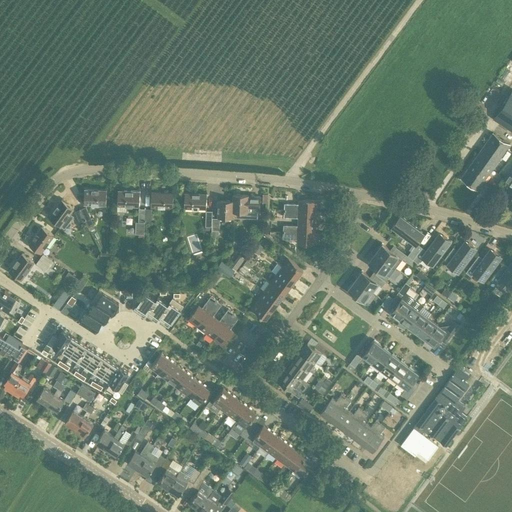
[(511,130),(511,90),(494,118),(511,130)]
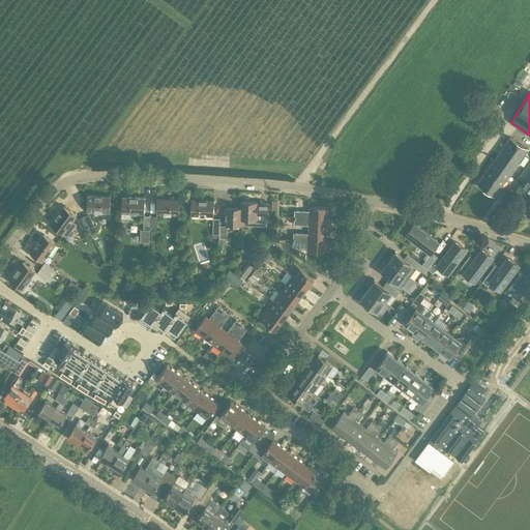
[(495,196),(527,149),(510,138),(478,183),(495,196)]
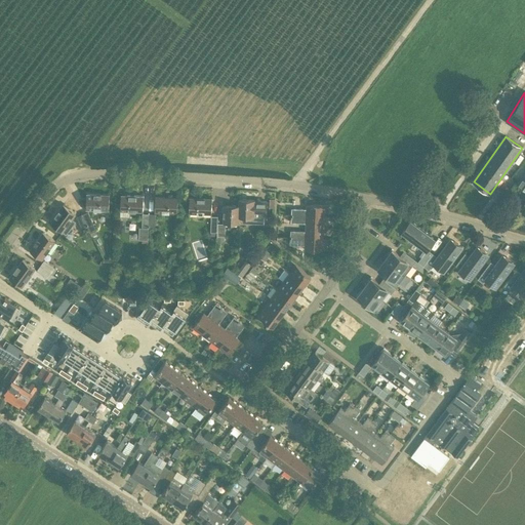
[(109,210),(109,195),(86,194),(86,209),(109,210)]
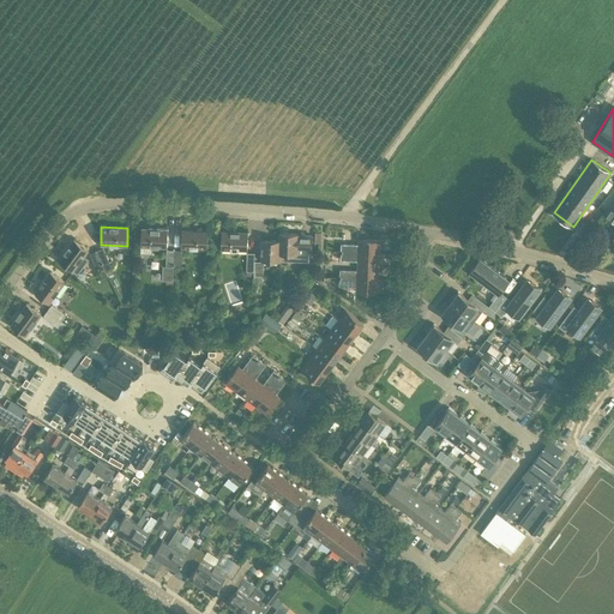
[(142,229),(142,246),(167,247),(168,230),(142,229)]
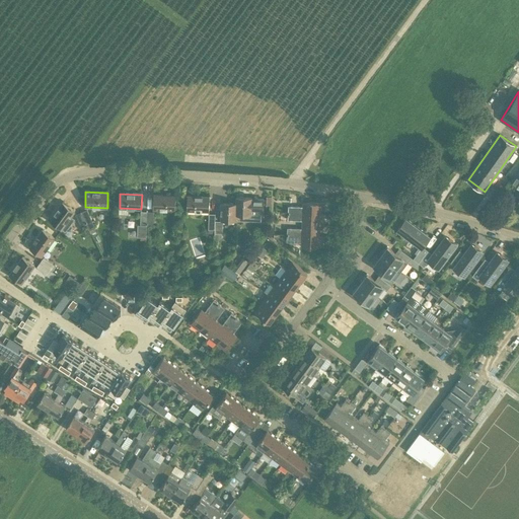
[(174,210),(175,196),(154,195),(153,209),(174,210)]
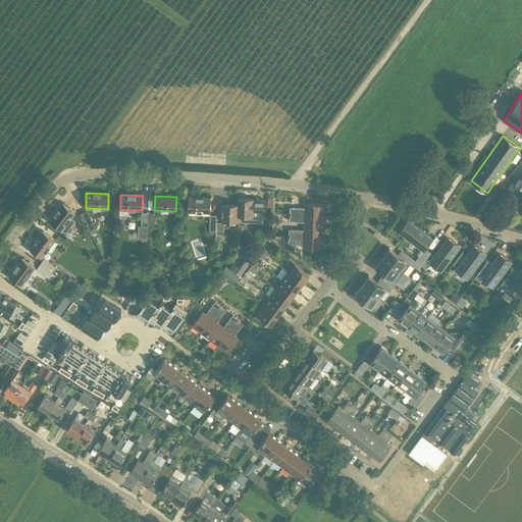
[(210,212),(210,198),(189,197),(188,211),(210,212)]
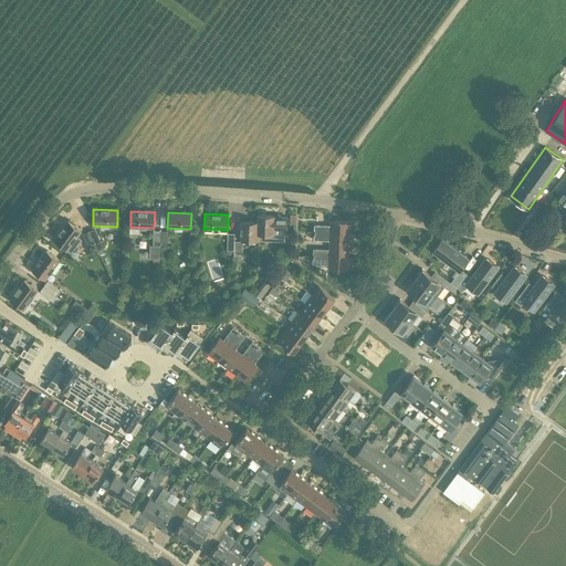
[(258,216),(257,222),(258,222),(257,240),(263,240),(264,234),(273,234),(273,229),(286,230),(286,218),(273,217),(273,216),(258,216)]
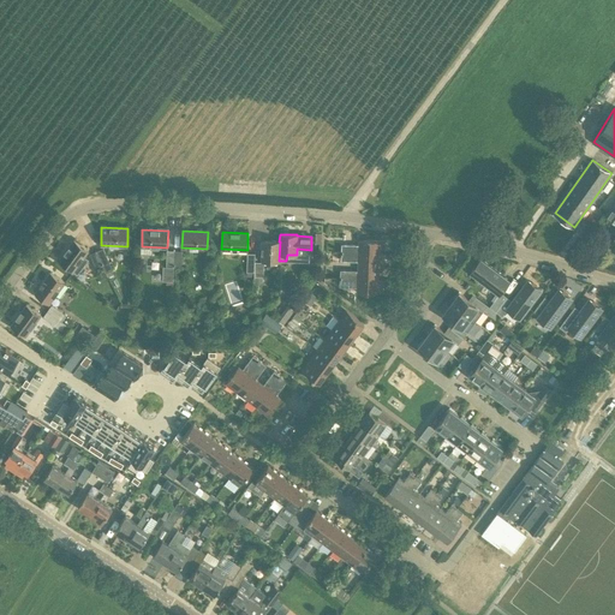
[(73,270),(88,250),(75,239),(59,261),(72,270),(73,270)]
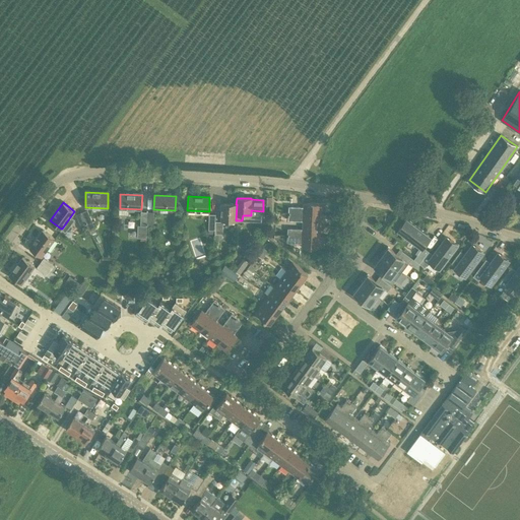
[(236,204),(221,203),(221,219),(236,220),(237,204),(236,204)]
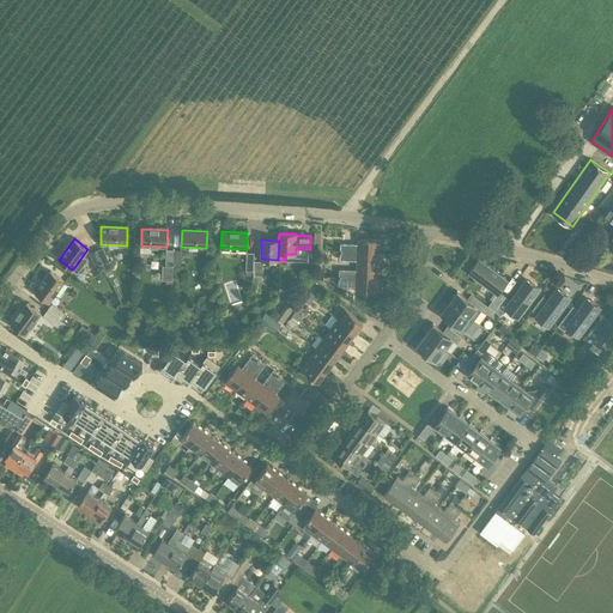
[(340,244),(339,253),(377,254),(378,241),(358,240),(358,246),(340,244)]
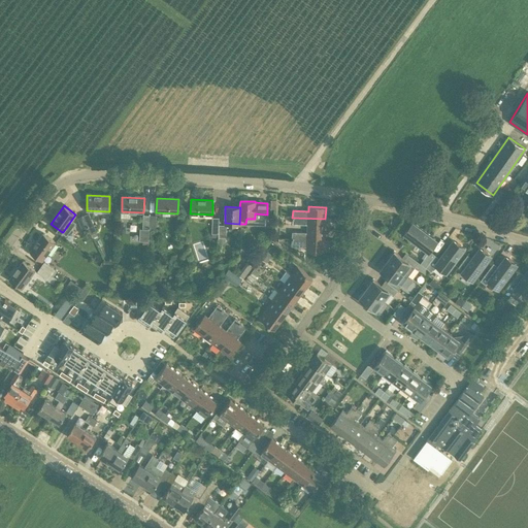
[(98,235),(94,226),(89,212),(83,216),(88,228),(90,234),(91,233),(93,237),(98,235)]
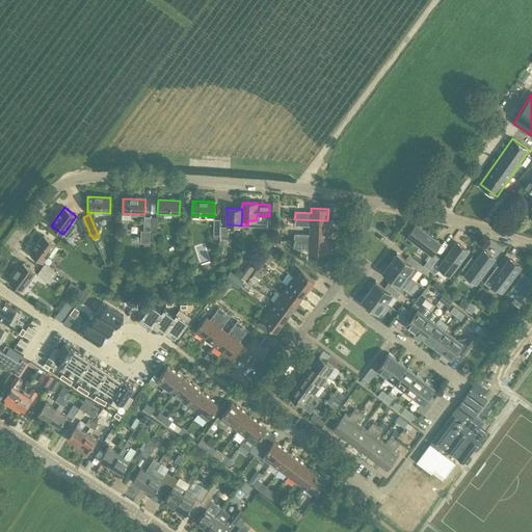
[(88,230),(83,217),(77,219),(82,233),(88,230)]
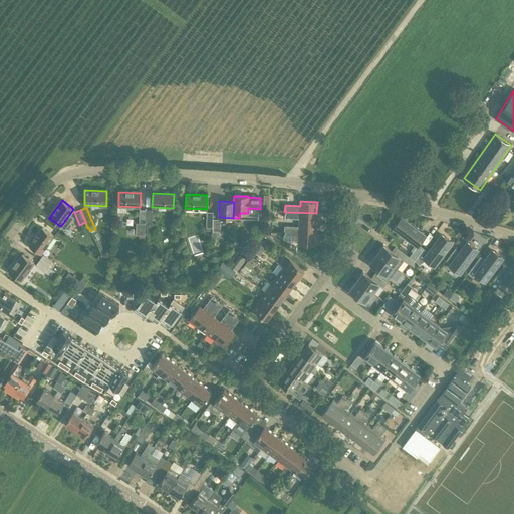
[(316,213),(284,212),(284,219),(299,219),(299,223),(316,224),(316,213)]
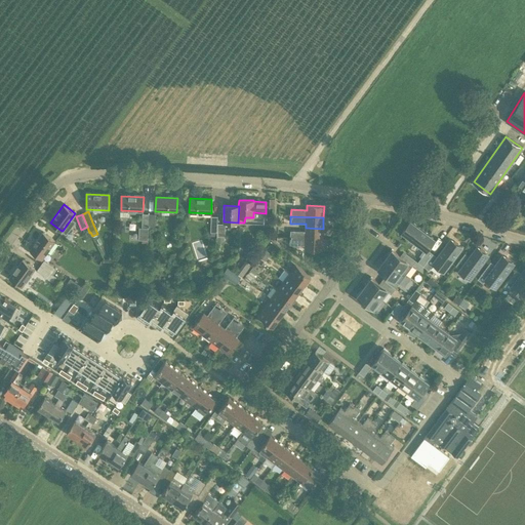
[(404,230),(402,233),(406,235),(418,244),(417,245),(423,249),(419,255),(421,257),(417,263),(423,267),(433,253),(428,249),(435,241),(409,223),(404,230)]
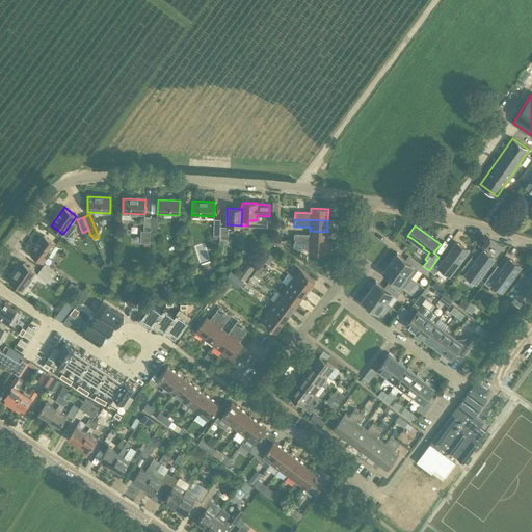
[(219,236),(219,239),(219,246),(224,246),(227,243),(228,239),(228,227),(220,227),(219,227),(219,236)]
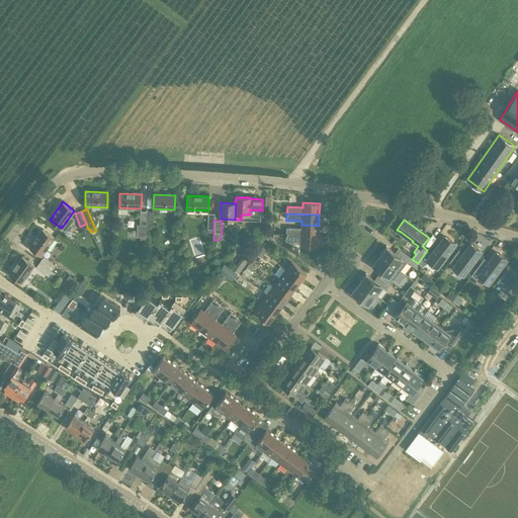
[(146,225),(138,224),(137,236),(146,237),(146,225)]
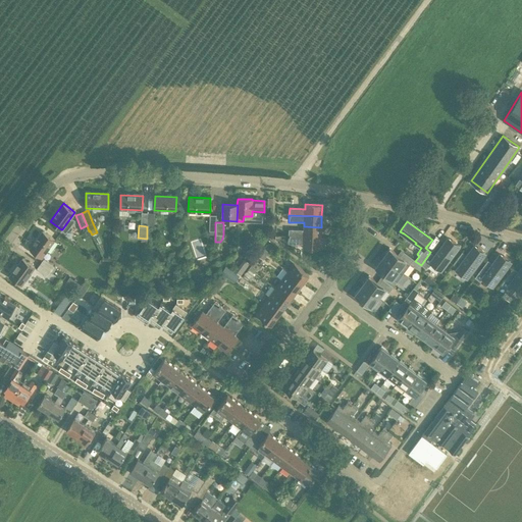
[(289,229),(288,238),(320,239),(321,227),(304,226),(304,230),(289,229)]
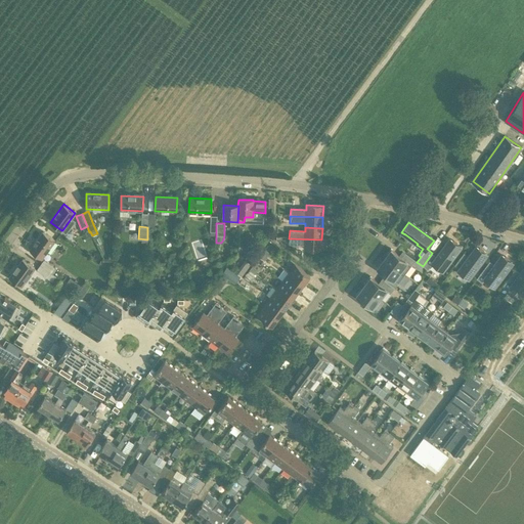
[(43,232),(30,250),(41,258),(54,241),(43,232)]
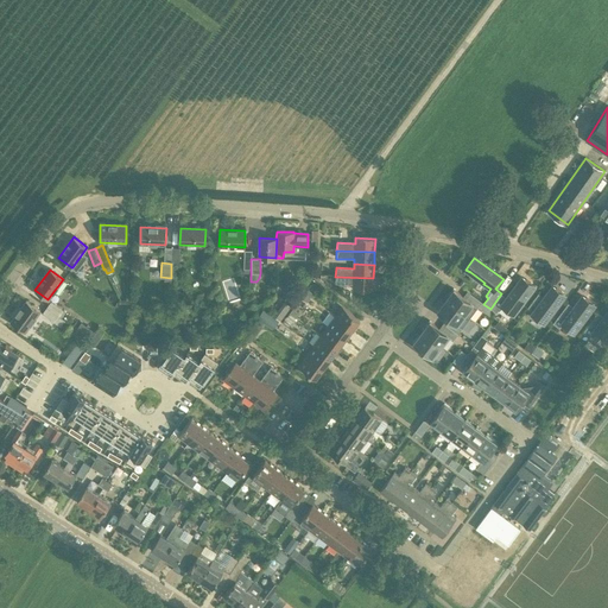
[(373,278),(335,277),(335,284),(353,285),(353,290),(373,291),(373,278)]
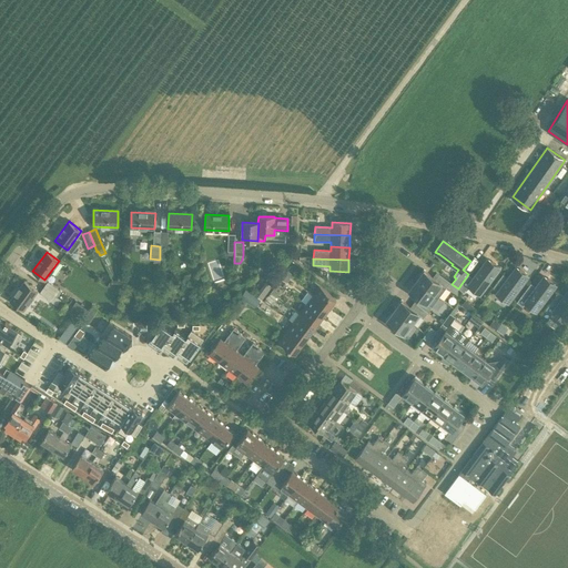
[(468,274),(458,288),(464,293),(468,285),(479,294),(479,293),(480,293),(486,285),(486,284),(496,271),(499,266),(496,265),(496,264),(488,259),(474,279),(468,274)]
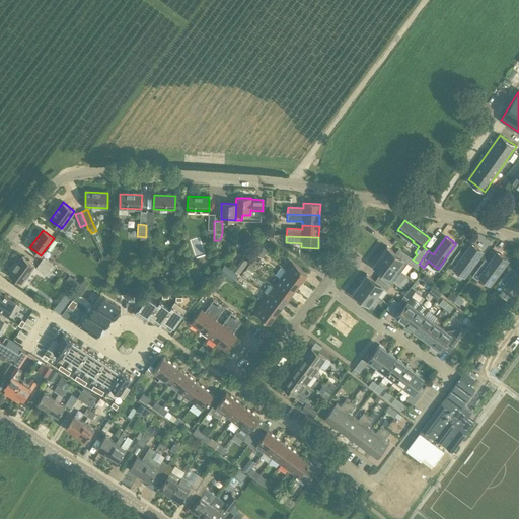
[(472,244),(467,250),(464,254),(459,250),(450,263),(455,267),(454,269),(463,276),(464,275),(464,276),(470,268),(469,268),(479,255),(478,255),(482,251),(479,249),(472,244)]
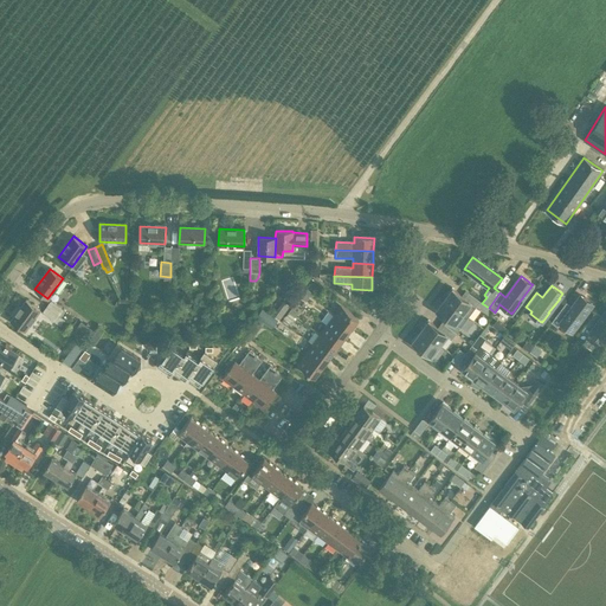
[(302,292),(309,297),(313,292),(307,288),(302,292)]
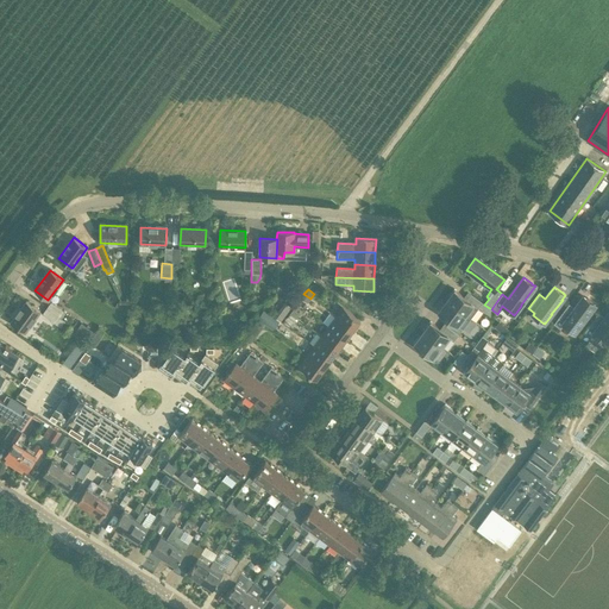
[(454,290),(446,301),(465,315),(473,305),(478,308),(483,302),(471,294),(466,300),(454,290)]
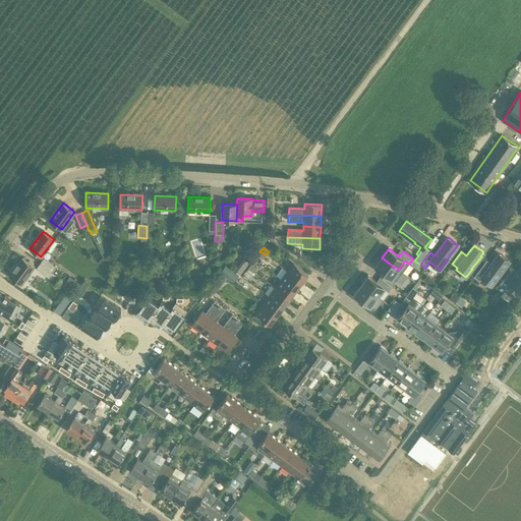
[(486,259),(477,273),(474,277),(471,280),(476,284),(478,281),(479,281),(481,278),(491,285),(493,285),(498,278),(498,277),(507,265),(509,261),(507,258),(500,253),(491,264),(486,259)]
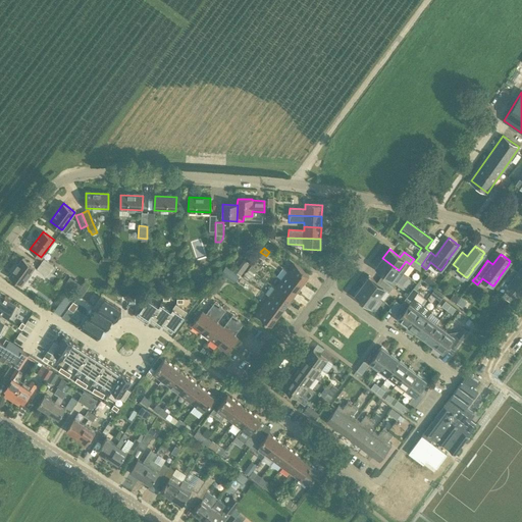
[(44,258),(40,264),(56,275),(60,278),(64,273),(55,266),(44,258)]
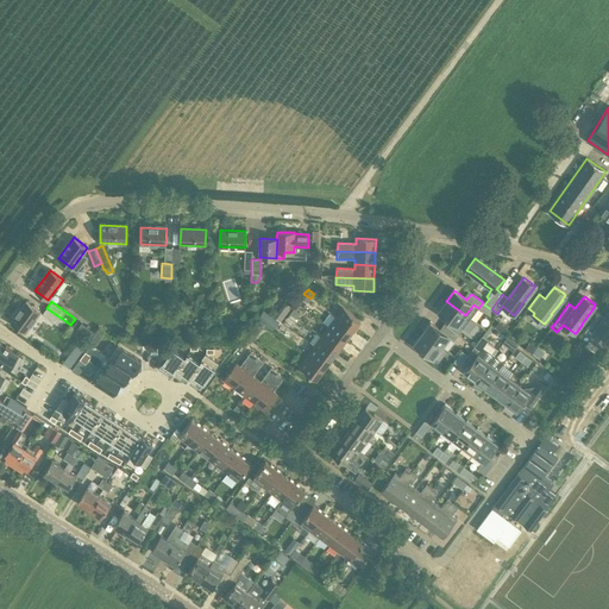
[(286,301),(275,314),(283,321),(294,307),(286,301)]
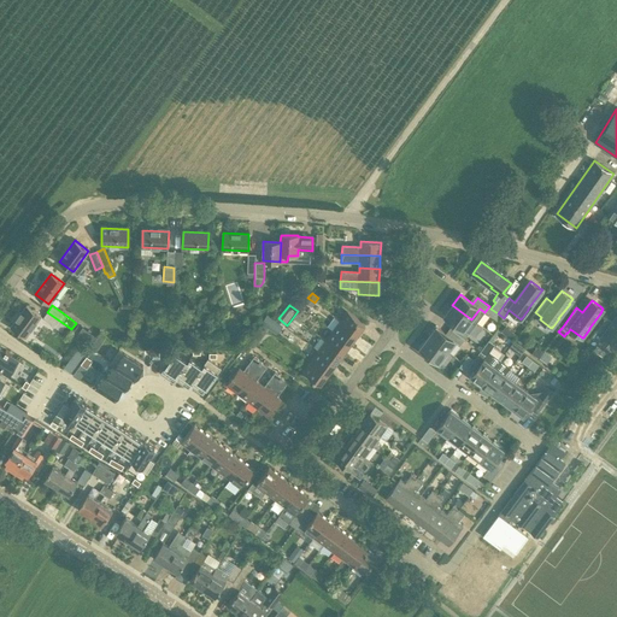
[(471,319),(452,305),(444,316),(457,325),(452,330),(464,339),(469,334),(464,329),(471,319)]
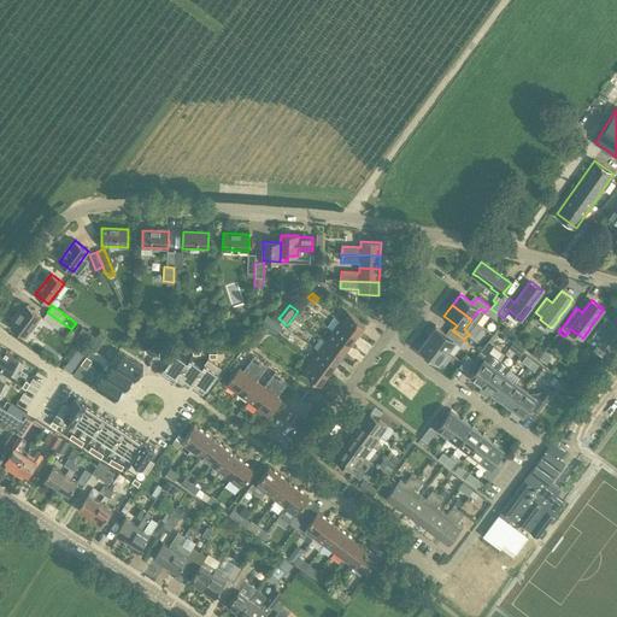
[(25,338),(40,316),(27,306),(11,327),(25,338)]
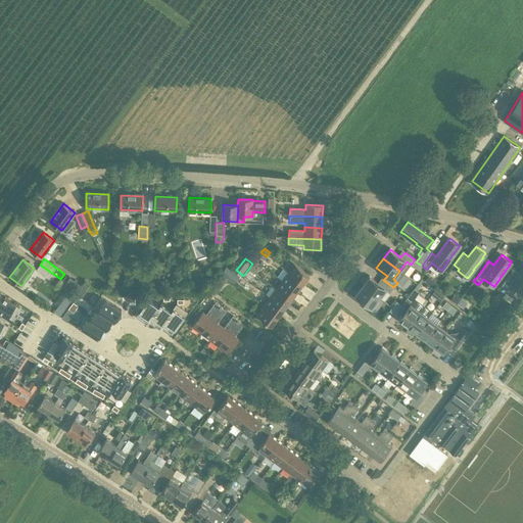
[(56,276),(40,265),(36,270),(52,281),(56,276)]
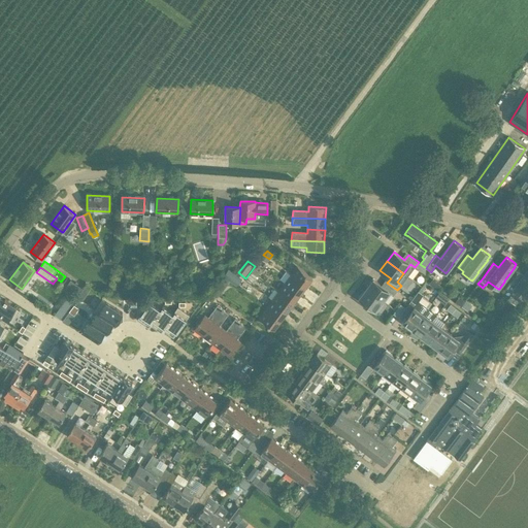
[(251,272),(256,276),(260,271),(255,267),(251,272)]
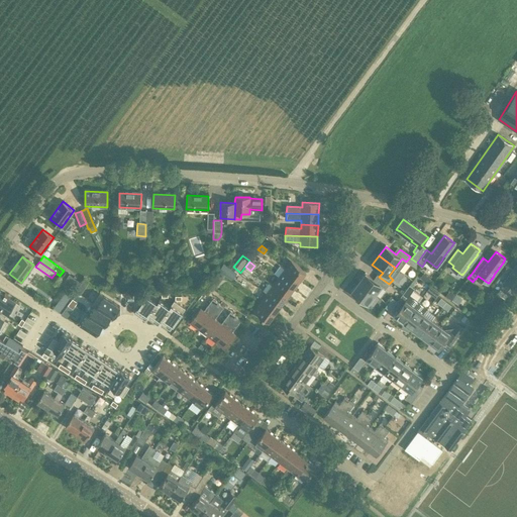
[(290,262),(284,270),(299,281),(305,273),(290,262)]
